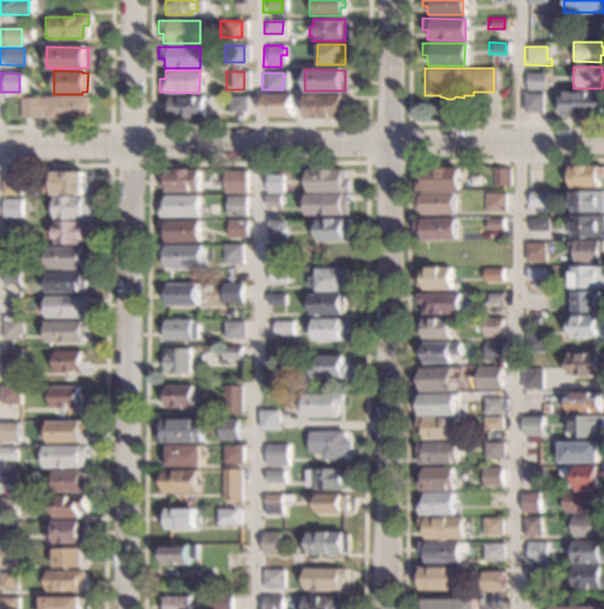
[(541,90),(523,90),(523,73),(541,73),(541,90)]
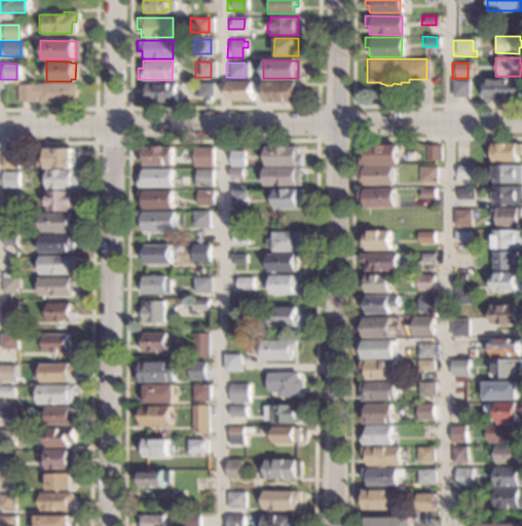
[(467,98),(449,98),(450,80),(467,81),(467,98)]
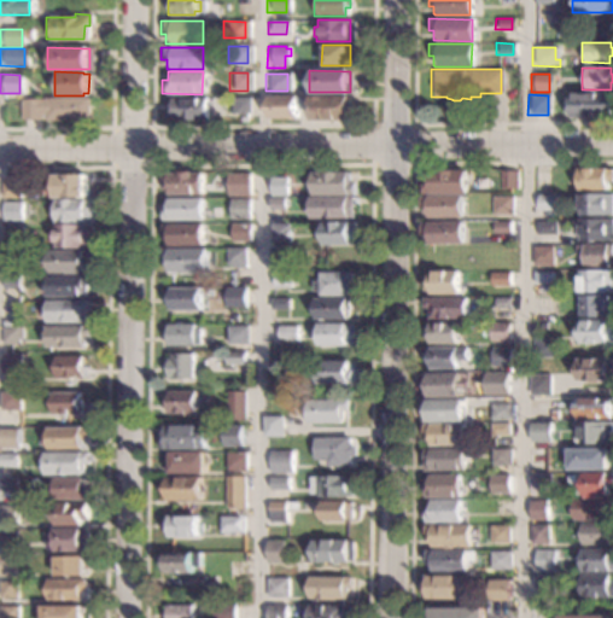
[(612,116),(567,116),(567,94),(612,94),(612,116)]
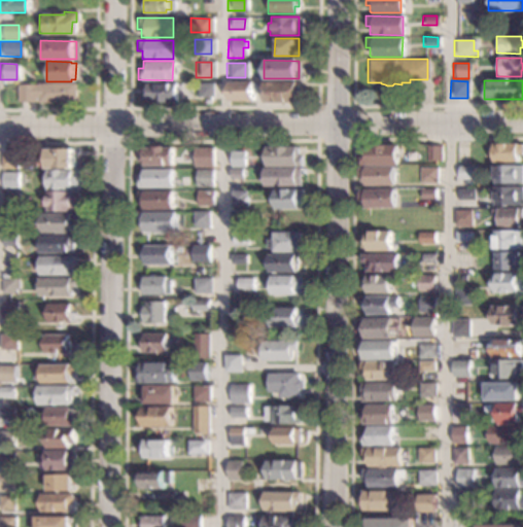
[(250,101),(225,101),(225,81),(250,81),(250,101)]
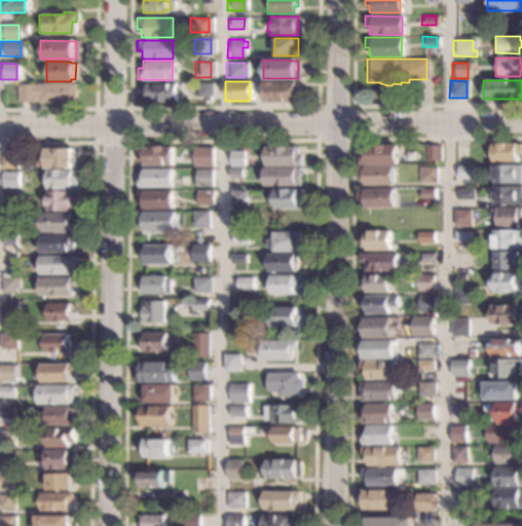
[(295,103),(263,103),(263,81),(295,81),(295,103)]
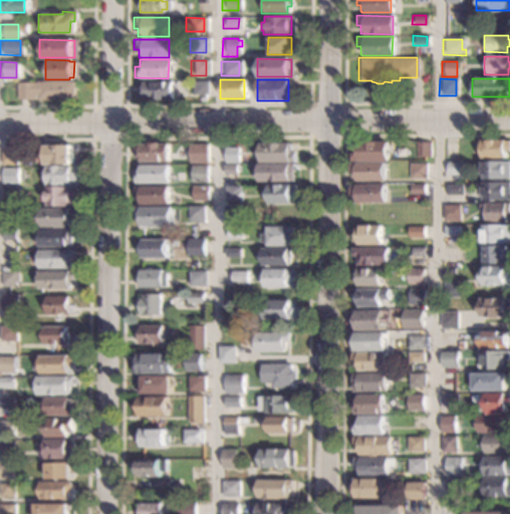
[(168,99),(134,99),(134,89),(140,89),(140,80),(168,80),(168,99)]
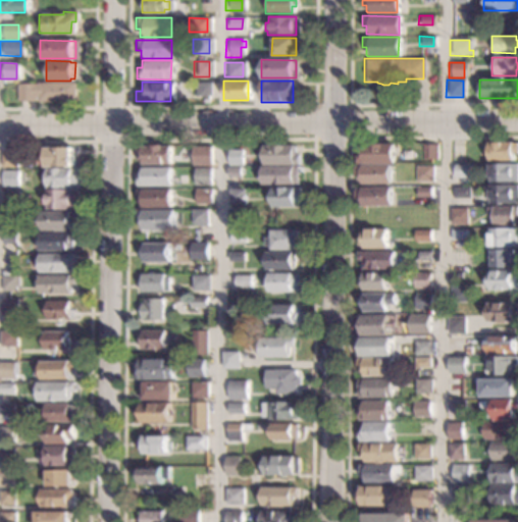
[(208,83),(208,96),(191,96),(191,82),(208,83)]
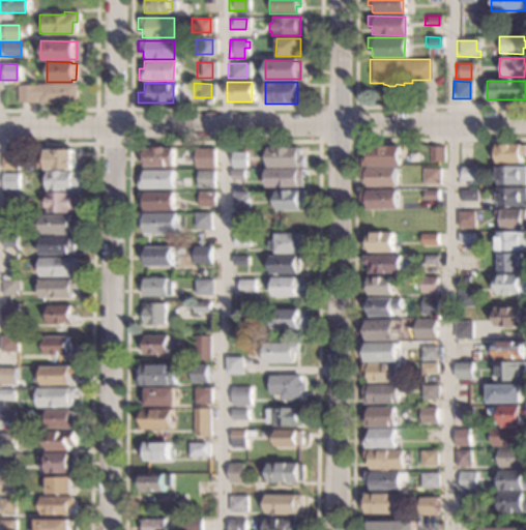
[(72,104),(34,102),(34,101),(33,101),(33,102),(16,102),(16,100),(13,99),(13,85),(34,86),(34,84),(72,84),(72,104)]
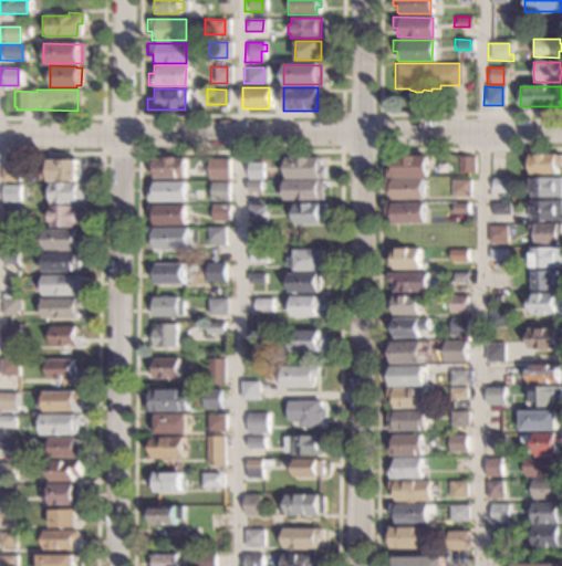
[(554,155),(560,155),(559,167),(554,167),(554,175),(528,174),(528,154),(554,154),(554,155)]
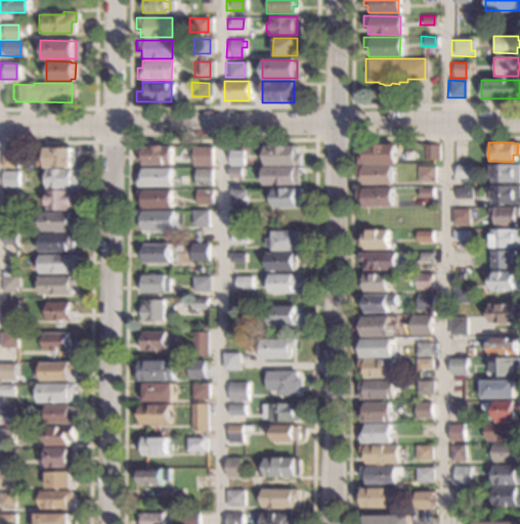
[(393,165),(356,165),(357,154),(361,154),(361,145),(362,145),(362,143),(394,143),(393,165)]
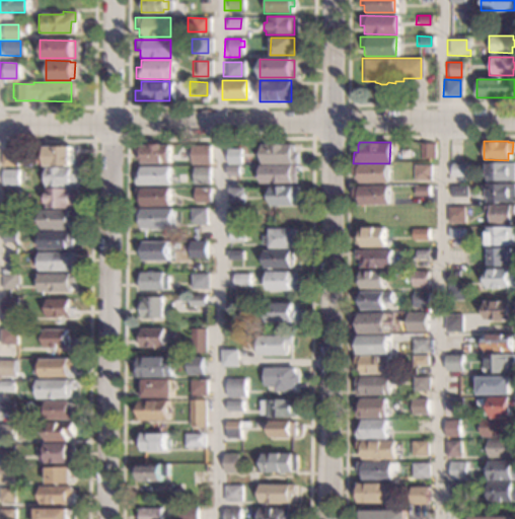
[(432,158),(417,158),(417,144),(431,144),(432,144),(432,158)]
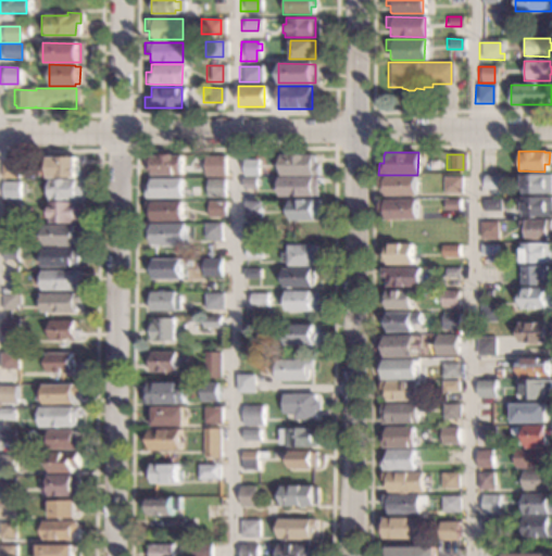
[(177,175),(142,175),(142,166),(141,166),(141,155),(177,155),(177,175)]
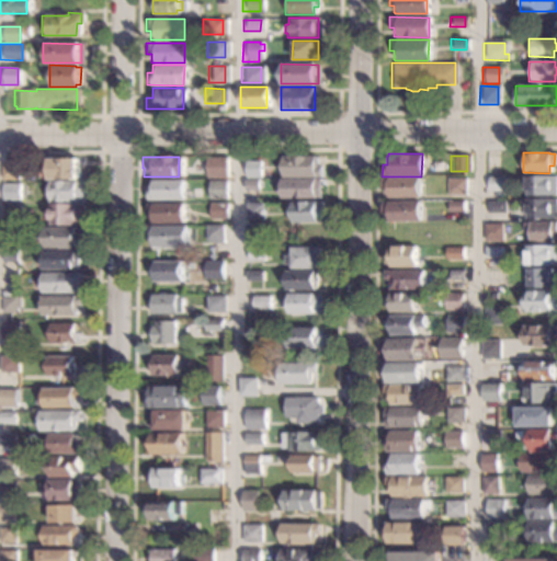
[(224,158),(223,178),(203,178),(203,157),(224,158)]
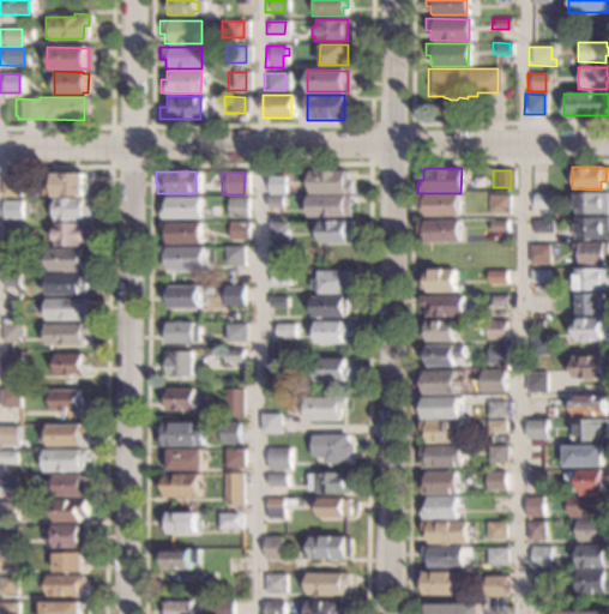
[(343,182),(349,182),(349,194),(307,193),(307,172),(343,172),(343,182)]
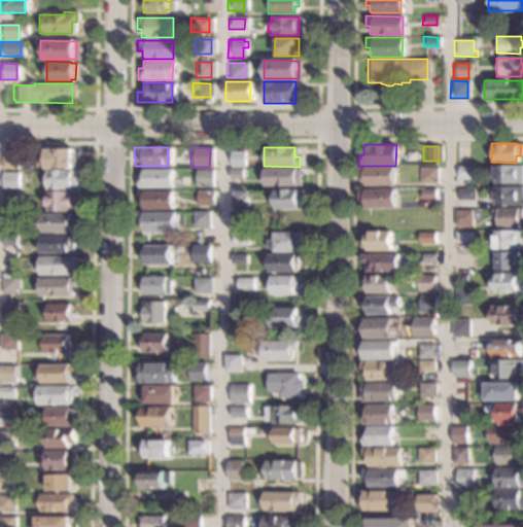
[(68,169),(42,168),(42,149),(68,149),(68,169)]
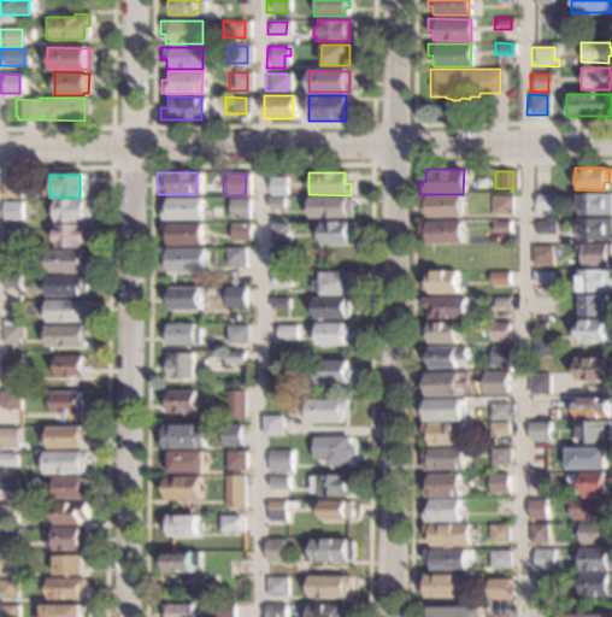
[(283,195),(266,195),(266,177),(281,177),(283,177),(283,195)]
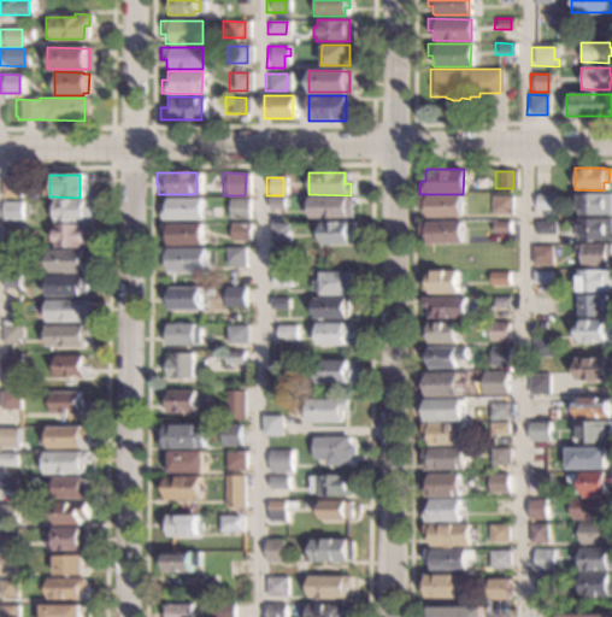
[(16,197),(0,197),(0,180),(16,180),(16,197)]
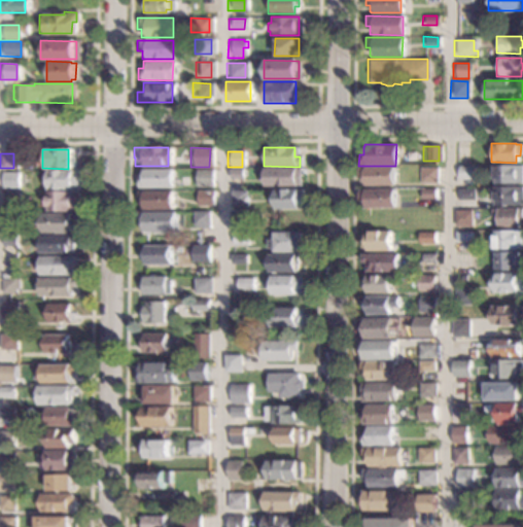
[(520,183),(492,183),(492,178),(489,178),(489,172),(493,172),(493,165),(520,165),(520,183)]
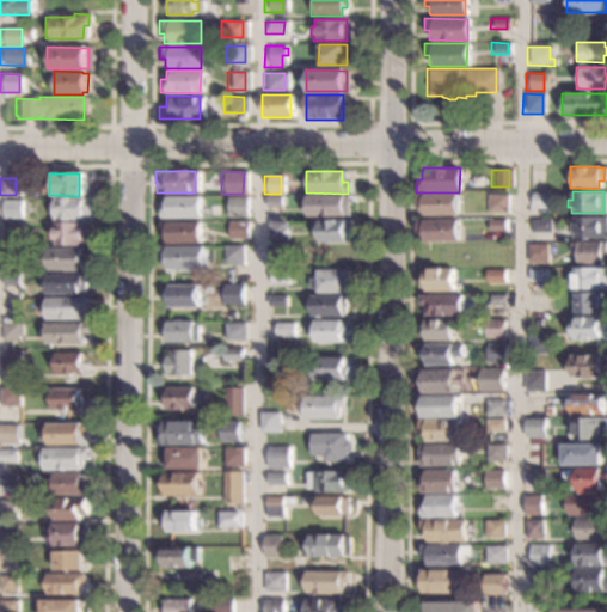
[(550,208),(529,208),(529,193),(549,193),(550,193),(550,208)]
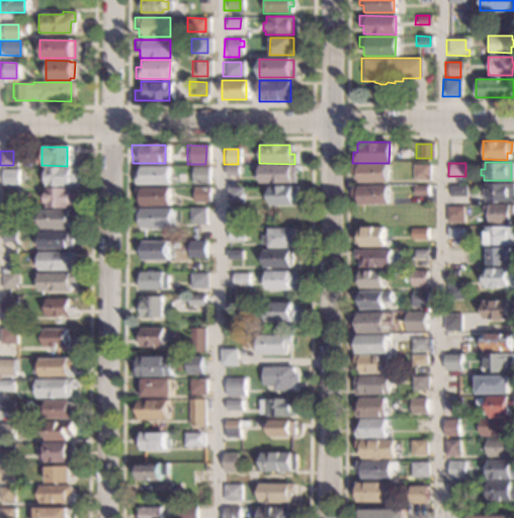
[(294,183),(258,183),(258,164),(294,165),(294,183)]
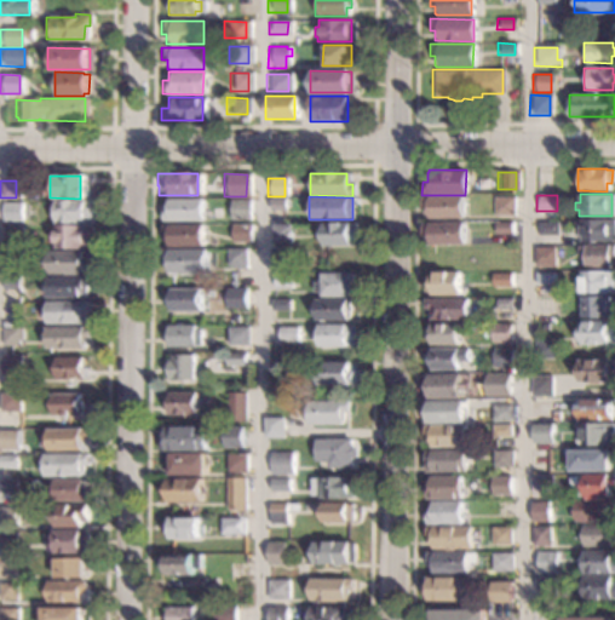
[(463,218),(427,218),(427,208),(420,208),(420,196),(463,196),(463,218)]
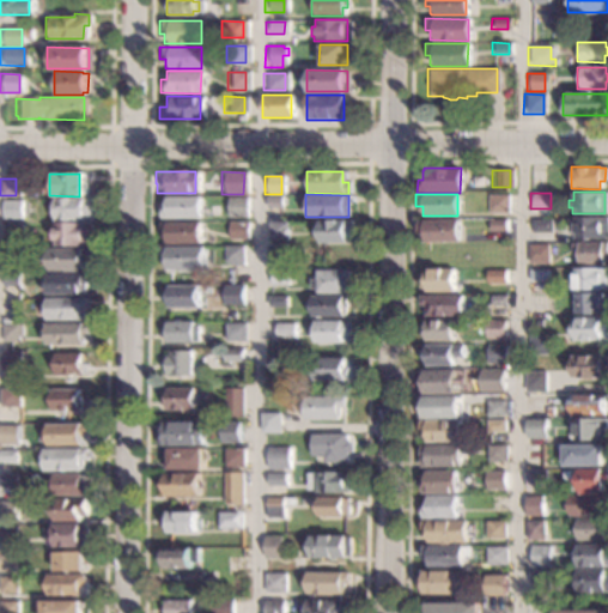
[(506,213),(486,213),(487,195),(506,195),(506,213)]
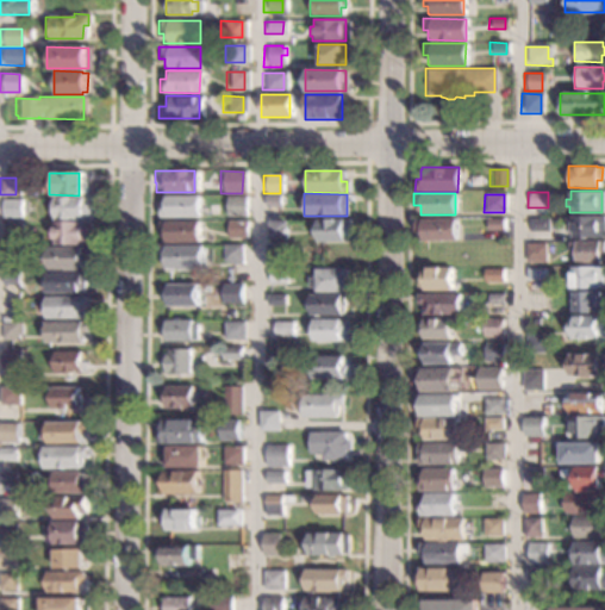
[(86,219),(50,219),(50,195),(86,197),(86,219)]
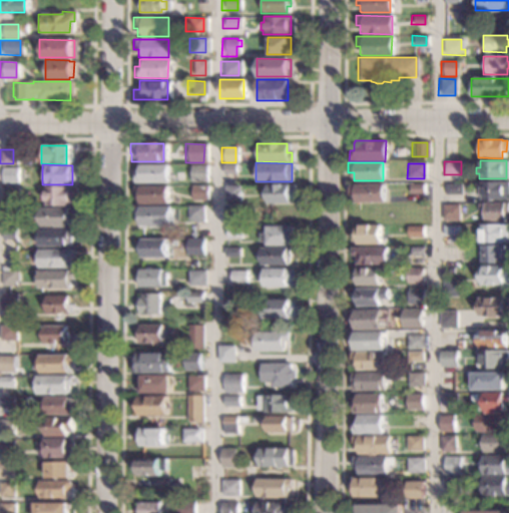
[(164,182),(130,182),(130,172),(135,173),(135,164),(164,164),(164,182)]
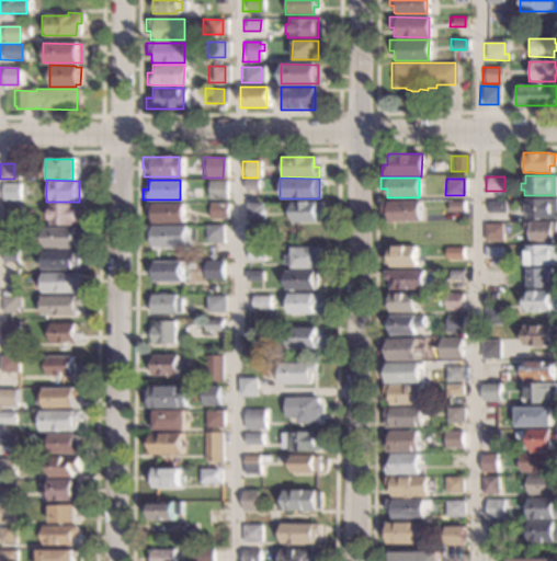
[(256,191),(241,190),(241,180),(256,180),(256,191)]
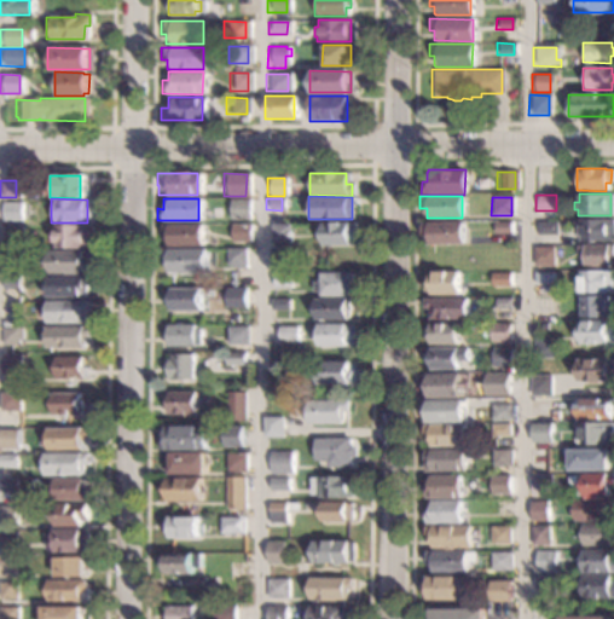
[(245,219),(226,219),(227,200),(247,200),(245,219)]
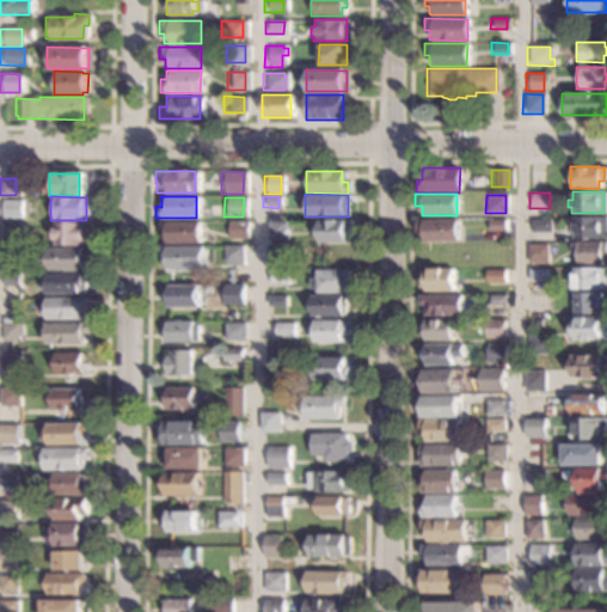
[(17,218),(0,218),(0,200),(17,200),(17,218)]
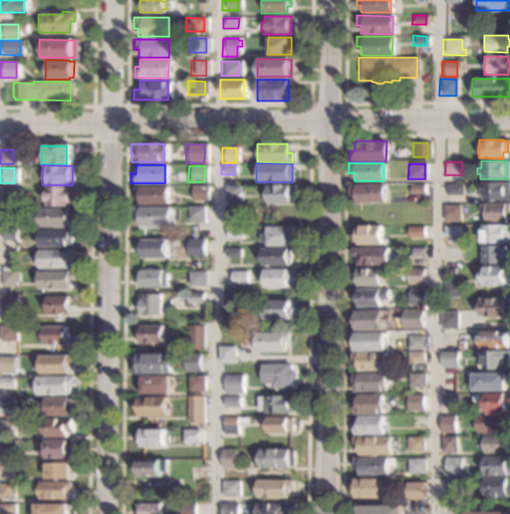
[(508,200),(480,200),(480,182),(508,182),(508,200)]
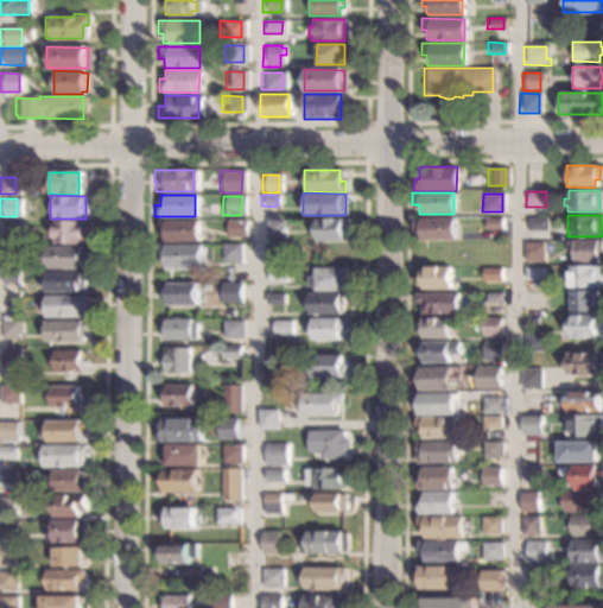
[(501,229),(484,229),(484,217),(501,217),(501,229)]
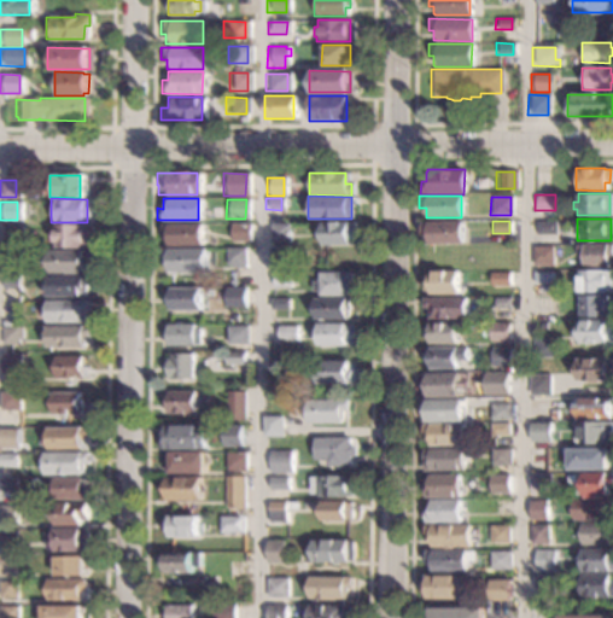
[(554,234),(535,234),(535,221),(554,221),(554,234)]
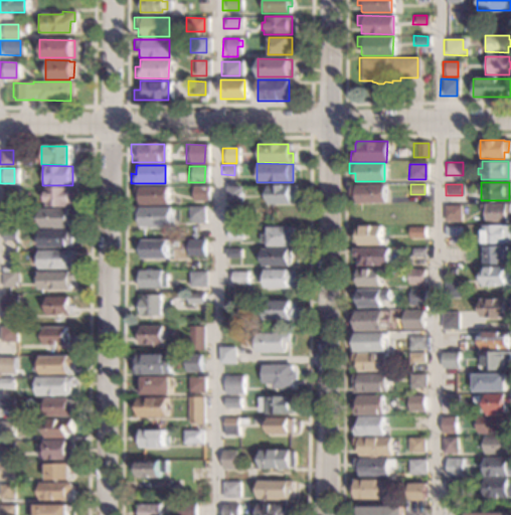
[(294,203),(267,203),(267,198),(263,198),(263,189),(268,189),(268,185),(294,185),(294,203)]
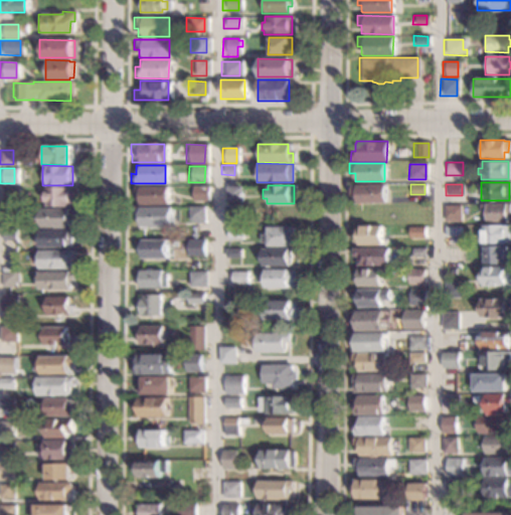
[(384,202),(355,202),(355,201),(354,201),(354,195),(349,195),(350,185),(384,185),(384,202)]
